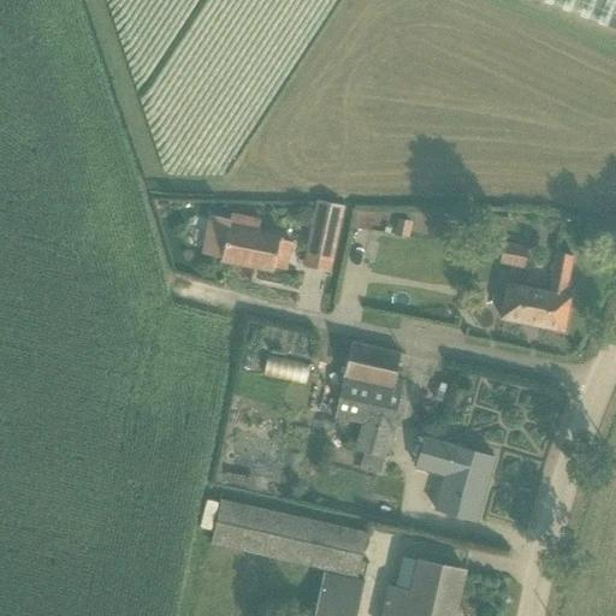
[(615,0),(537,0),(615,33),(615,0)]
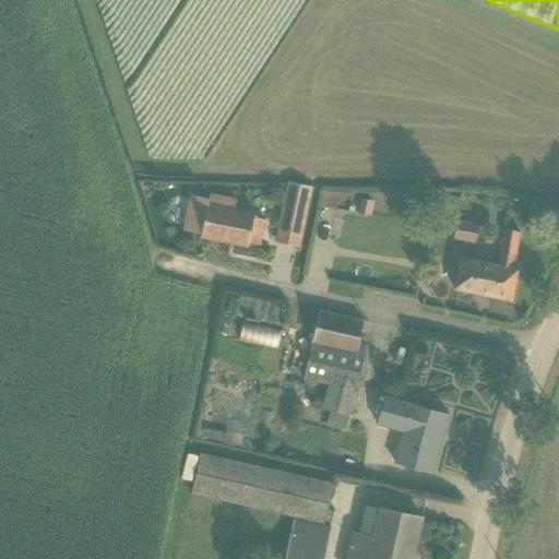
[(312,198),(286,192),(275,242),(301,249),(312,198)]
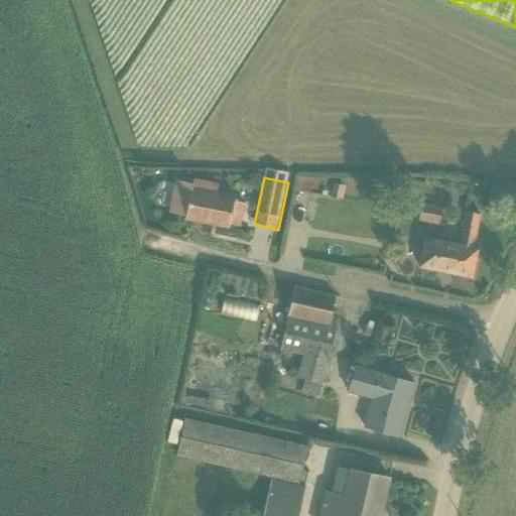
[(187,217),(186,222),(229,231),(230,225),(241,227),(246,204),(236,202),(236,198),(219,194),(220,185),(196,179),(195,184),(176,180),(169,213),(187,217)]
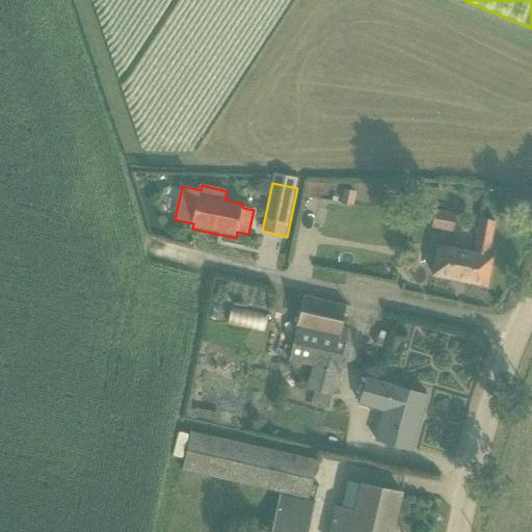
[(458,212),(437,207),(433,227),(454,232),(458,212)]
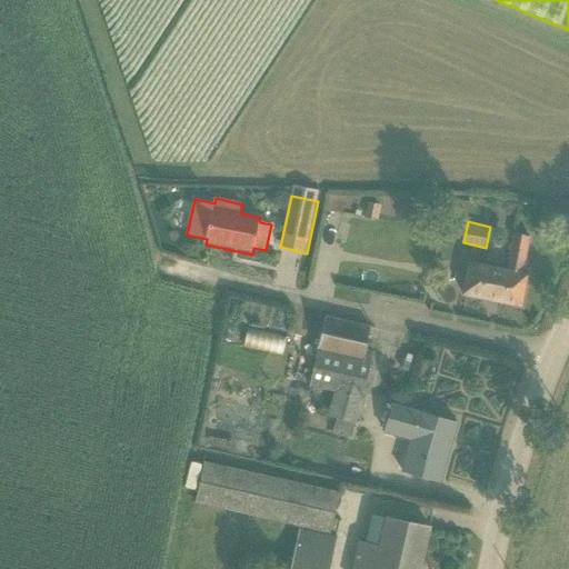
[(470,262),(462,297),(525,310),(532,276),(525,273),(532,235),(515,231),(507,270),(470,262)]
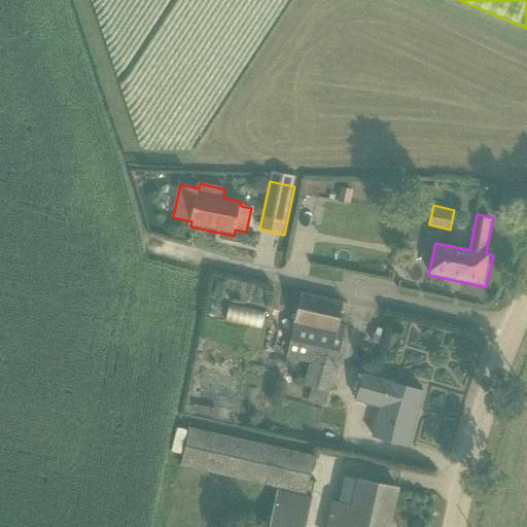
[(212,321),(250,323),(252,290),(214,288),(212,321)]
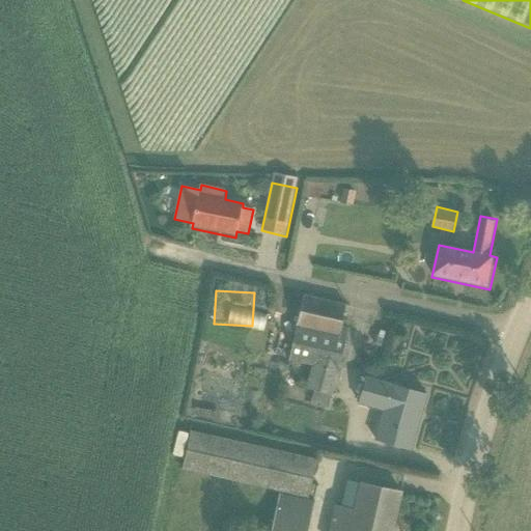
[(337,327),(342,306),(304,297),(289,359),(315,365),(310,388),(315,389),(312,401),(329,406),(346,329),(337,327)]
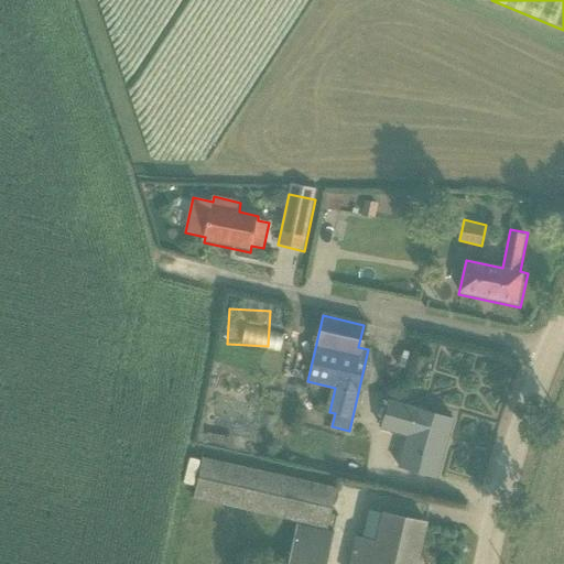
[(375,461),(441,478),(457,416),(390,400),(375,461)]
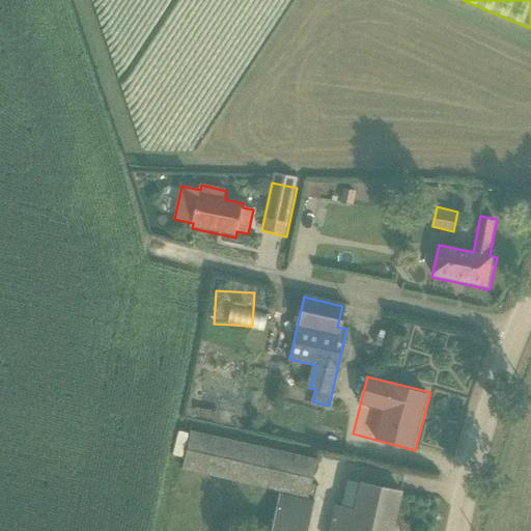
[(299,530),(312,457),(193,437),(187,471),(277,487),(269,530),(299,530)]
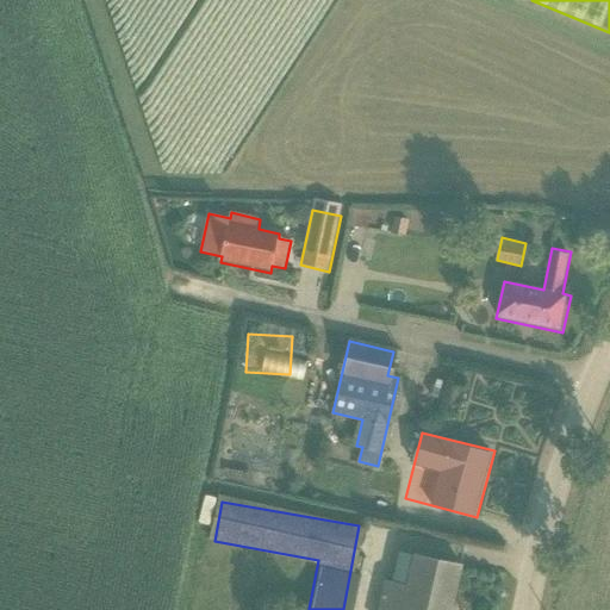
[(379,609),(456,609),(466,565),(392,549),(379,609)]
